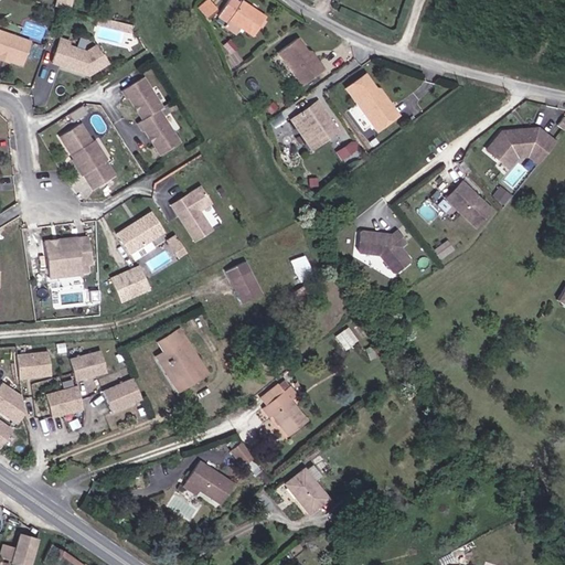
[(205,0),(199,7),(208,16),(217,7),(210,0),(205,0)]
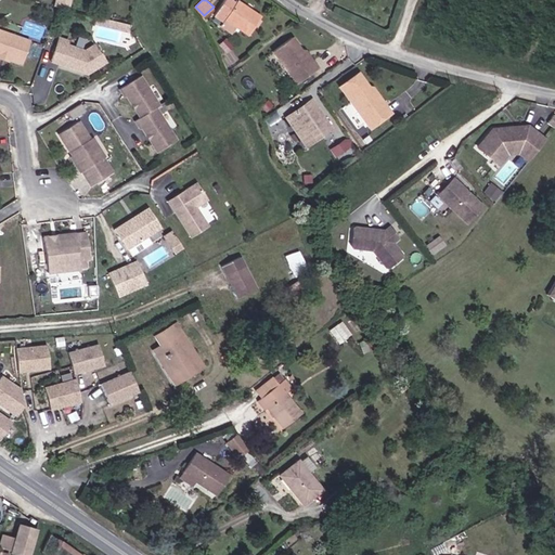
[(231,0),(222,15),(231,22),(233,18),(256,34),(268,16),(244,1),(243,4),(236,0),(231,0)]
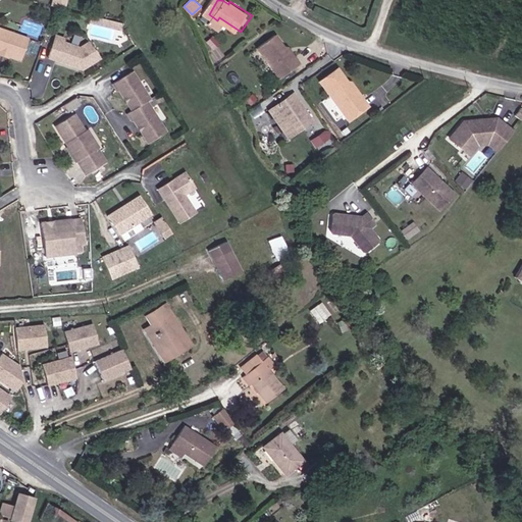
[(0,28),(0,52),(23,61),(31,39),(0,28)]
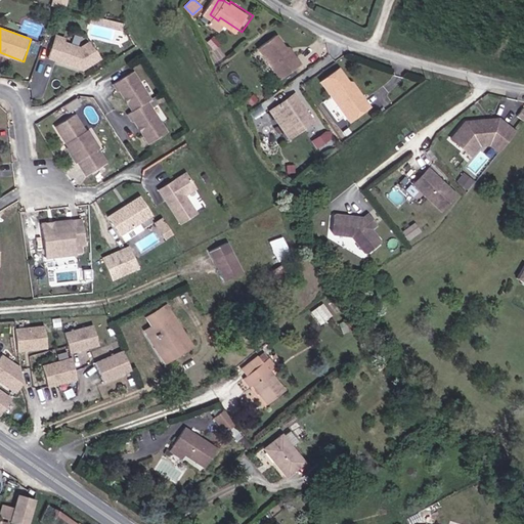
[(277,35),(259,49),(281,79),(301,63),(290,47),(287,46),(277,35)]
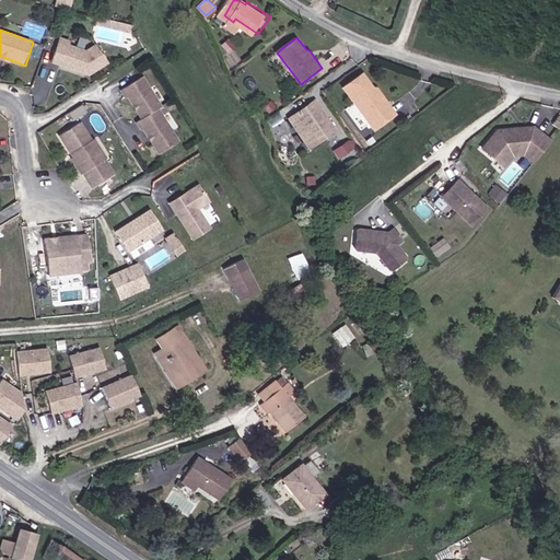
[(73,45),(63,41),(55,62),(91,77),(109,65),(97,47),(89,54),(72,47),(73,45)]
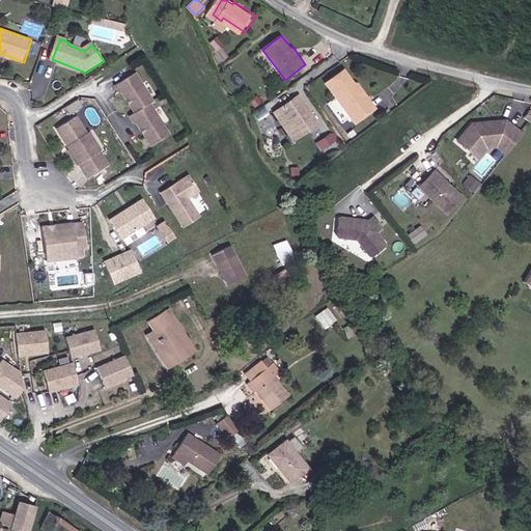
[(340,70),(323,84),(355,121),(374,105),(355,82),(352,82),(340,70)]
